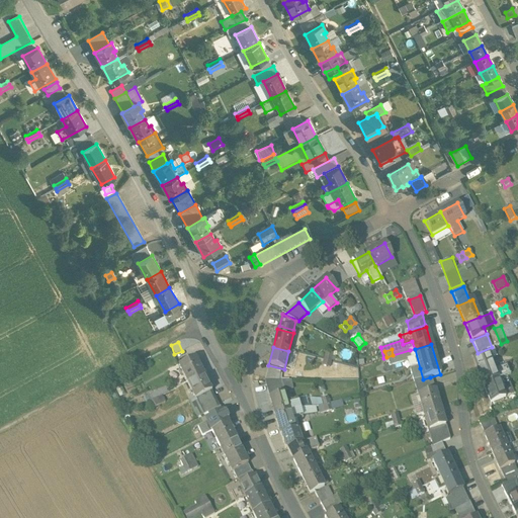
[(393,355),(386,357),(389,363),(395,362),(395,364),(412,359),(410,350),(393,355)]
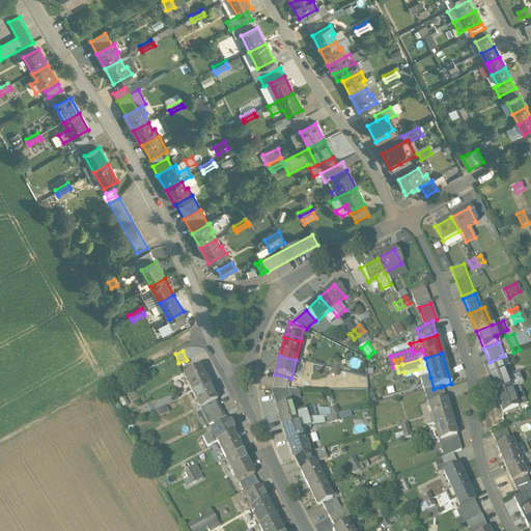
[(503,372),(498,359),(483,365),(488,379),(503,372)]
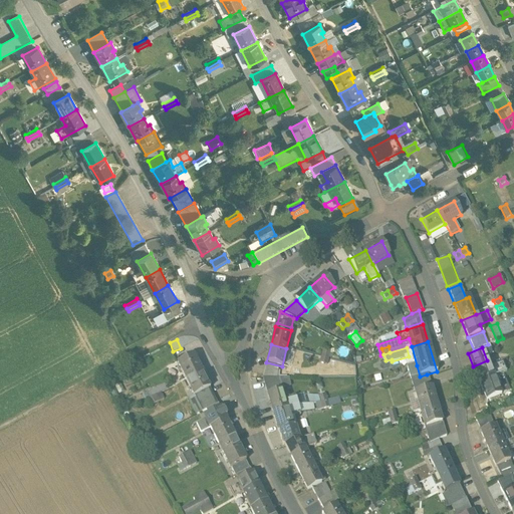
[(329,352),(323,350),(321,357),(328,358),(329,352)]
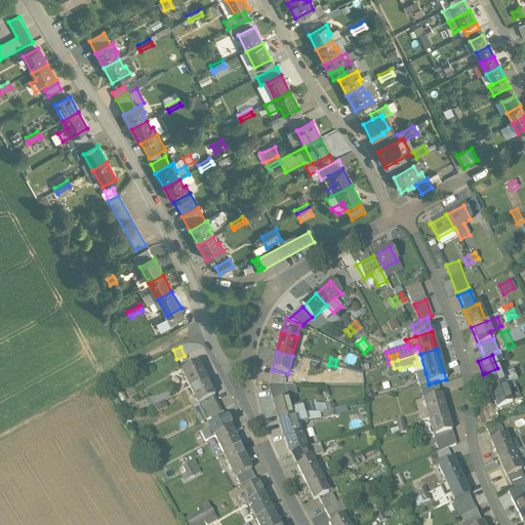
[(291,361),(288,374),(304,378),(307,365),(291,361)]
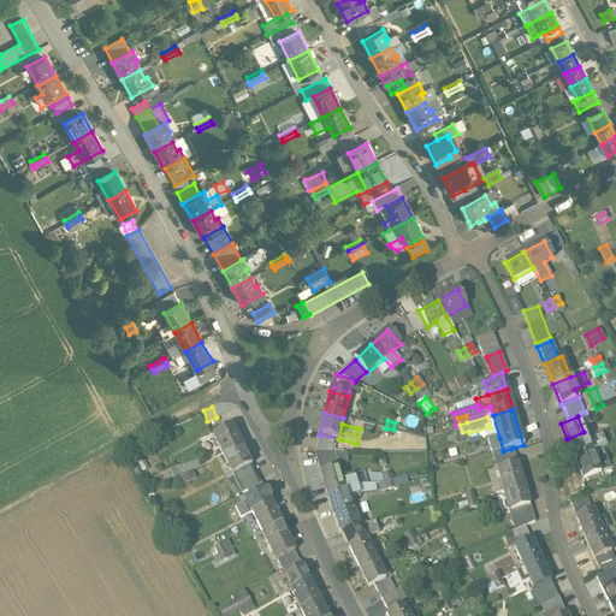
[(231,428),(213,438),(223,457),(241,448),(231,428)]
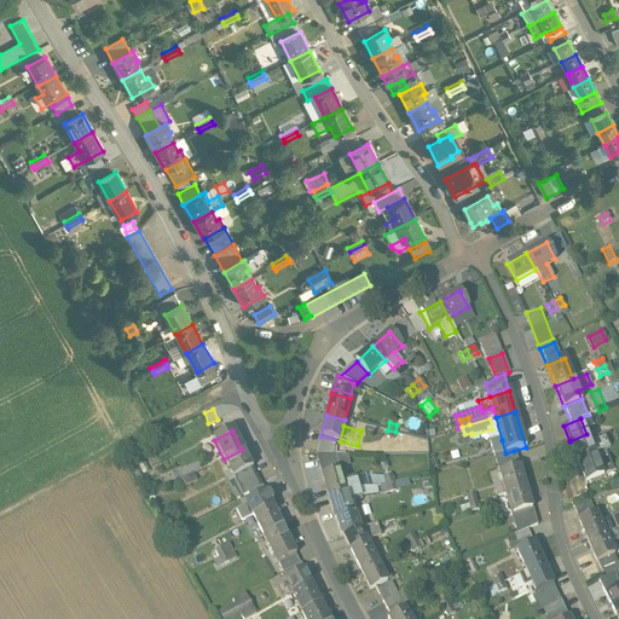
[(395,432),(387,431),(385,438),(393,440),(395,432)]
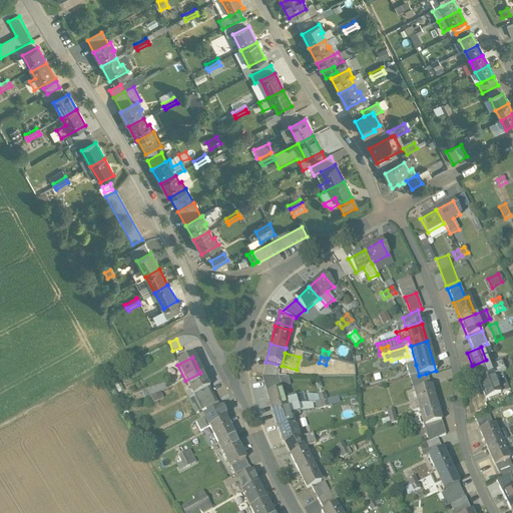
[(486,360),(472,366),(479,383),(493,377),(505,372),(501,363),(489,367),(486,360)]
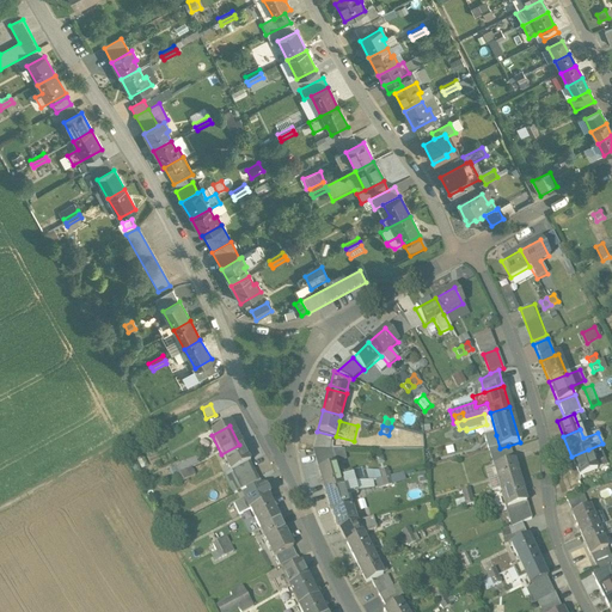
[(331,439),(317,435),(312,452),(330,452),(331,439)]
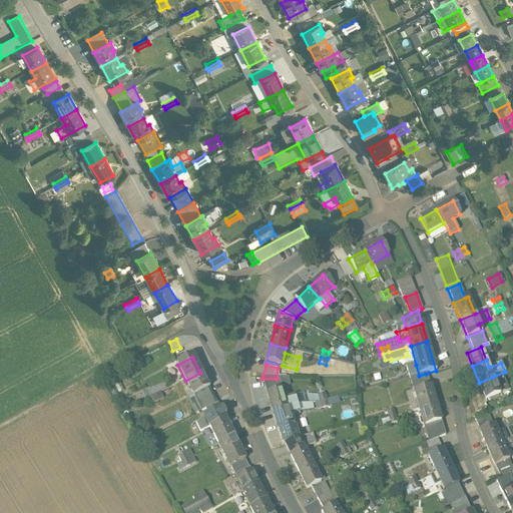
[(416,365),(406,368),(410,378),(419,376),(416,365)]
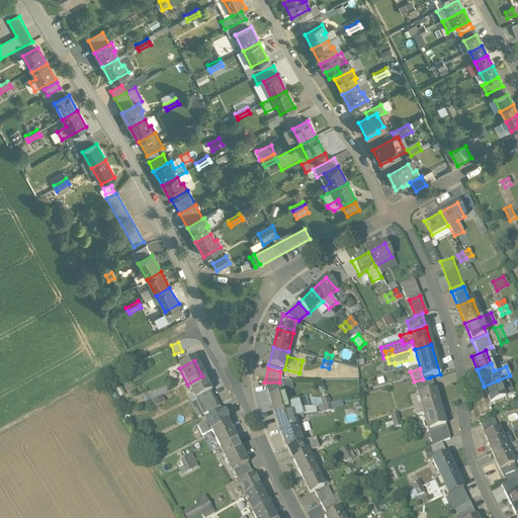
[(202,376),(187,384),(195,401),(211,393),(202,376)]
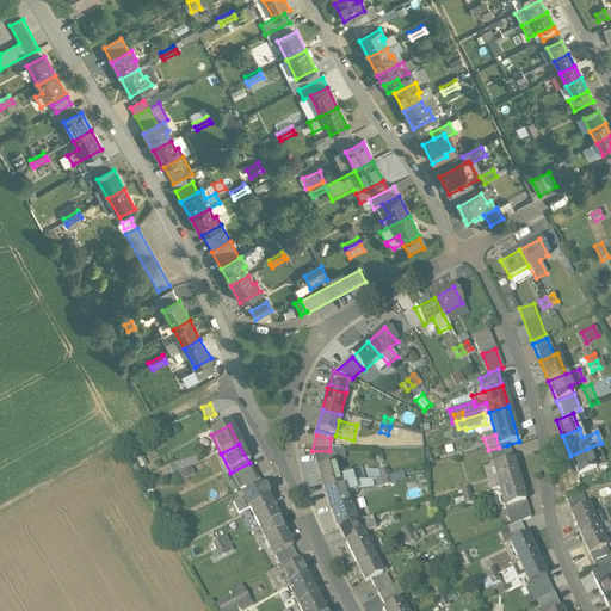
[(493,468),(513,462),(507,445),(499,448),(488,450),(493,468)]
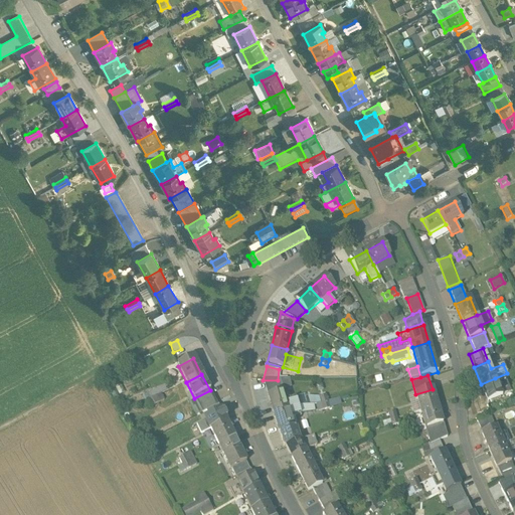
[(495,378),(481,384),(487,401),(502,396),(495,378)]
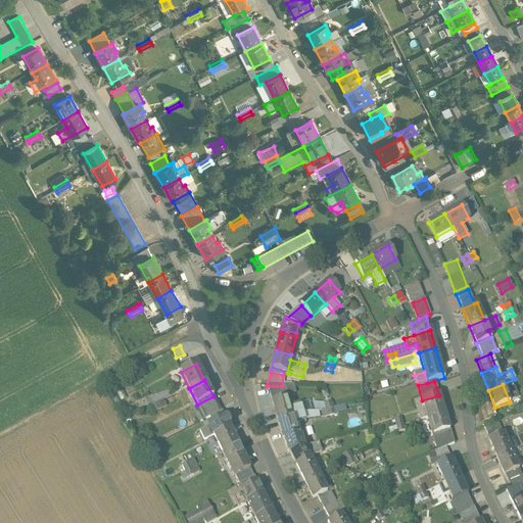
[(267,386),(272,403),(287,398),(283,385),(282,386),(267,386)]
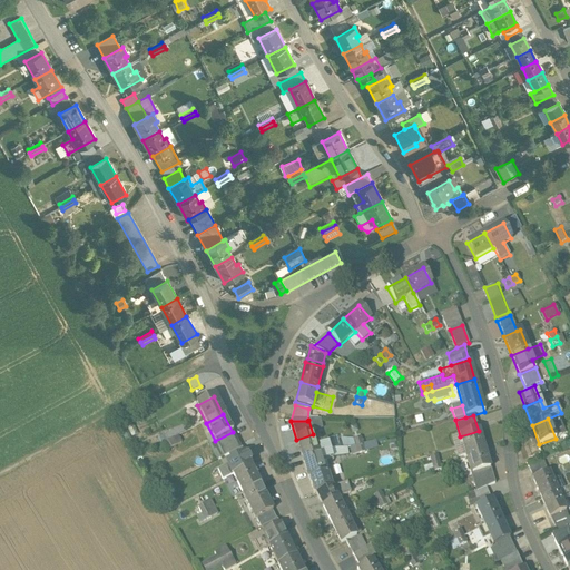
[(320,421),(308,420),(313,434),(323,432),(320,421)]
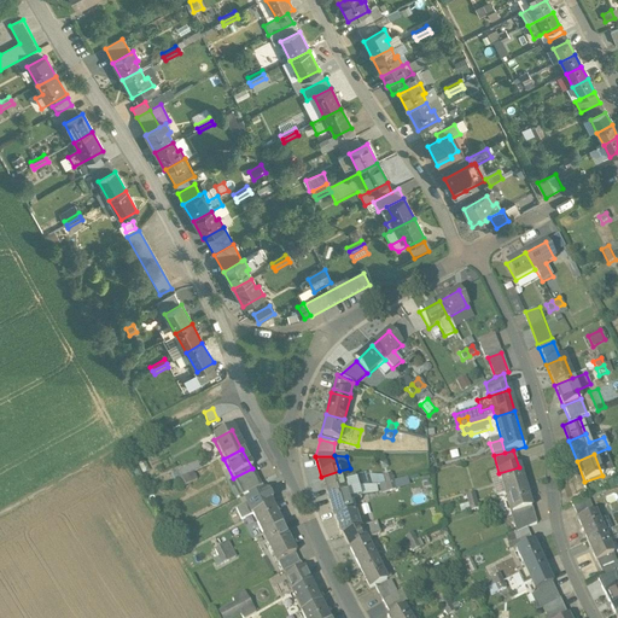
[(519,467),(499,473),(505,494),(525,488),(519,467)]
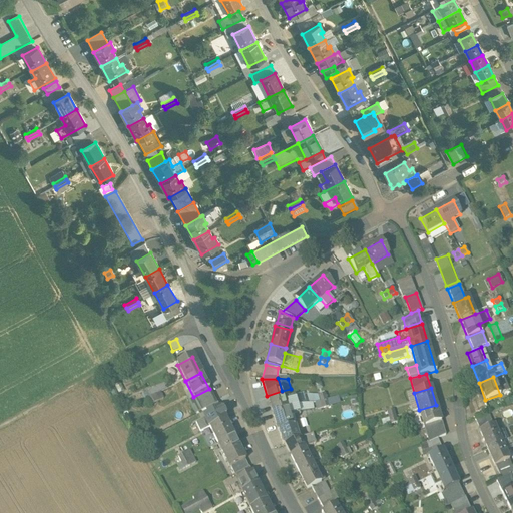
[(209,389),(193,397),(201,412),(217,405),(209,389)]
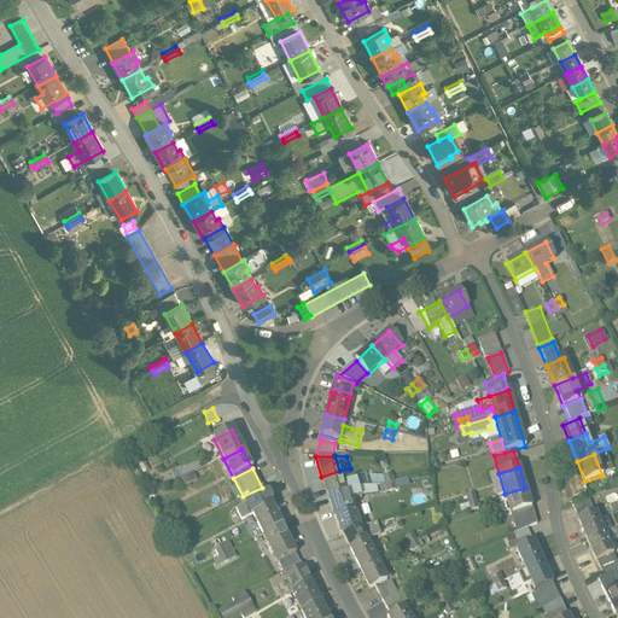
[(182,471),(174,474),(178,482),(186,478),(182,471)]
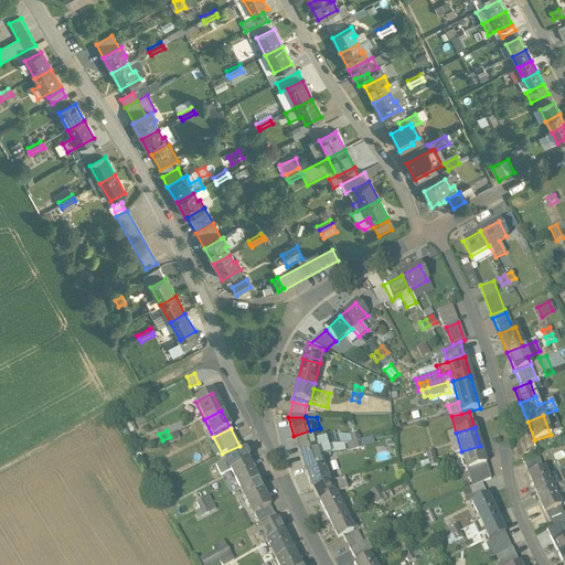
[(310,430),(294,436),(300,455),(328,447),(329,447),(327,436),(313,440),(310,430)]
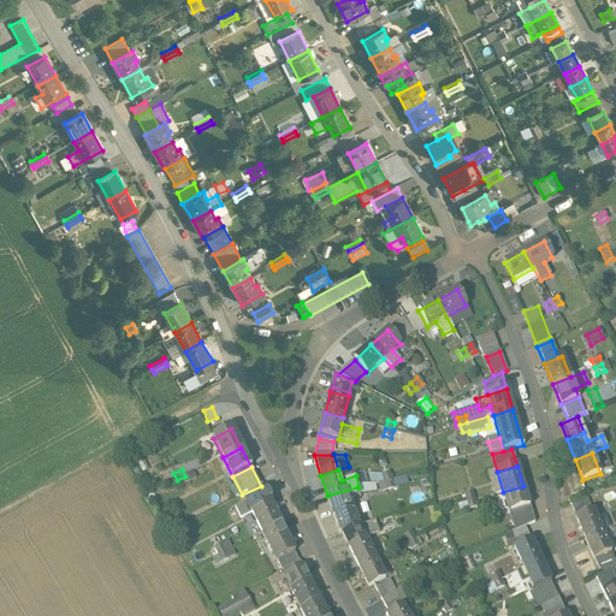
[(390,473),(381,475),(384,483),(384,484),(392,481),(390,473)]
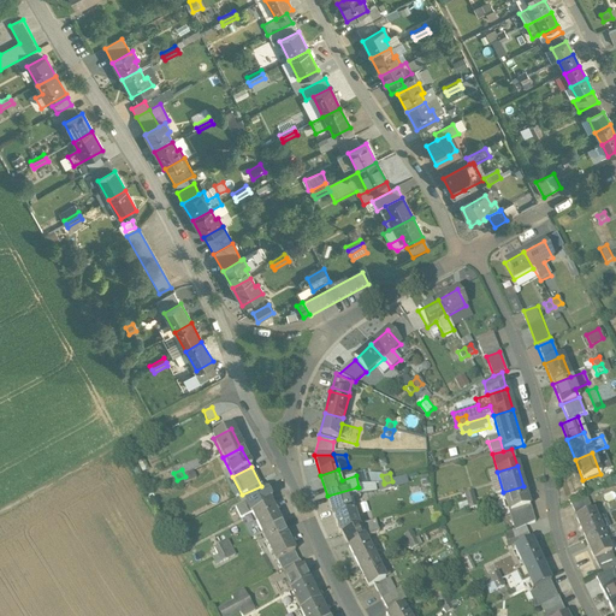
[(185,477),(177,480),(181,487),(189,484),(185,477)]
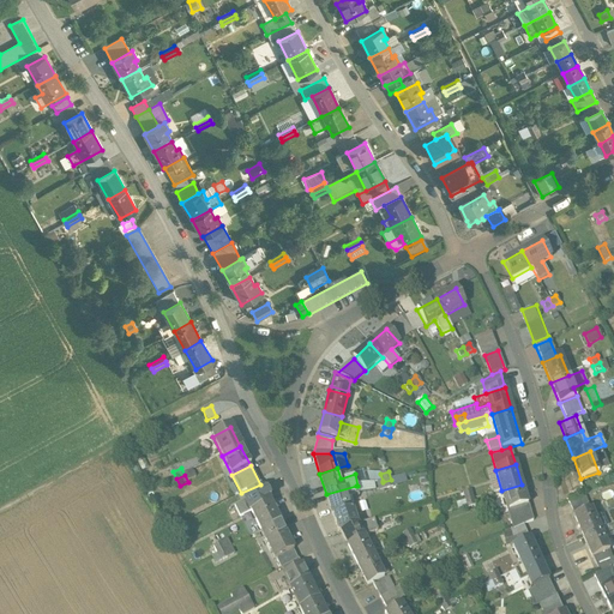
[(391,480),(383,482),(385,489),(393,487),(391,480)]
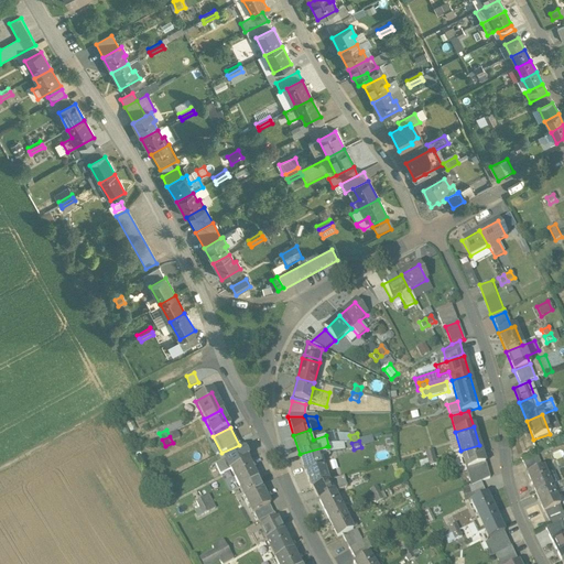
[(239,445),(226,452),(229,457),(242,451),(239,445)]
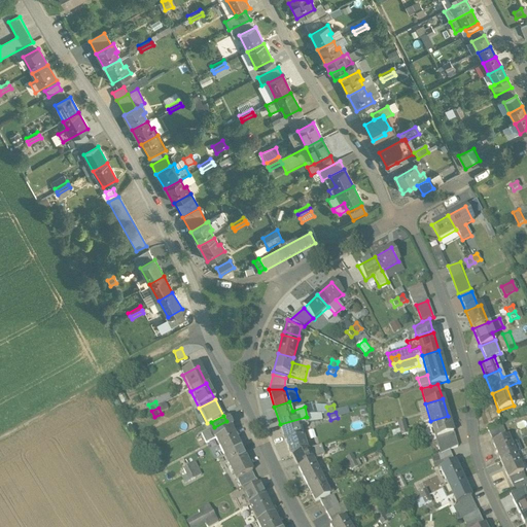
[(448,416),(430,421),(435,438),(453,433),(448,416)]
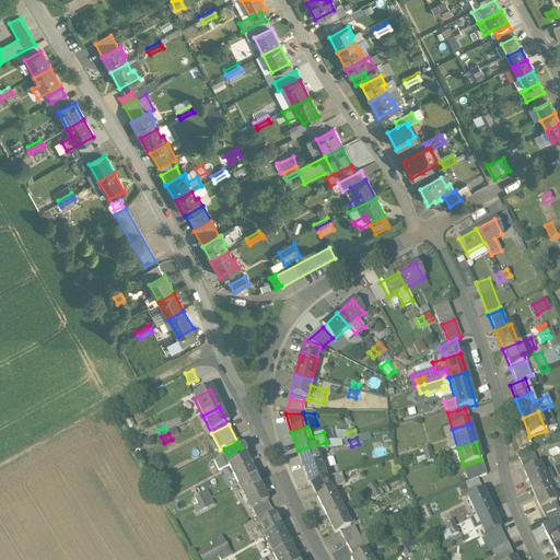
[(325,443),(298,451),(303,470),(308,486),(311,486),(326,480),(322,465),(319,466),(316,454),(327,451),(325,443)]
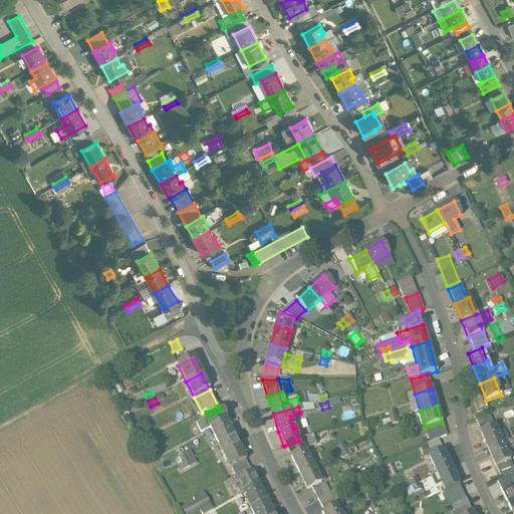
[(210,430),(226,422),(225,419),(227,418),(224,413),(222,414),(221,411),(209,417),(204,419),(205,421),(210,430)]
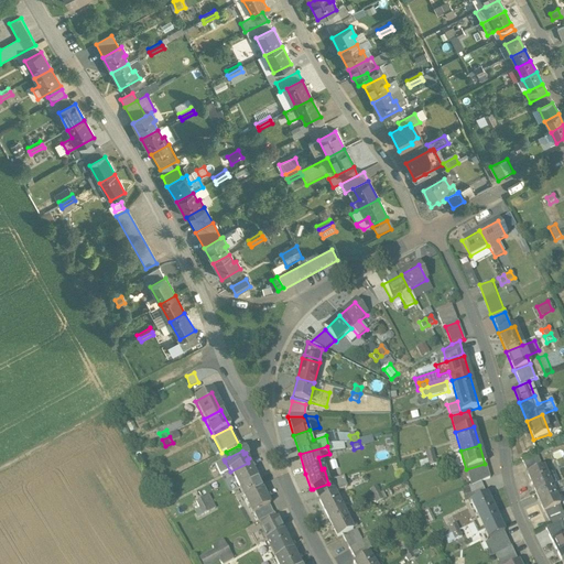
[(432,451),(425,453),(427,461),(434,458),(432,451)]
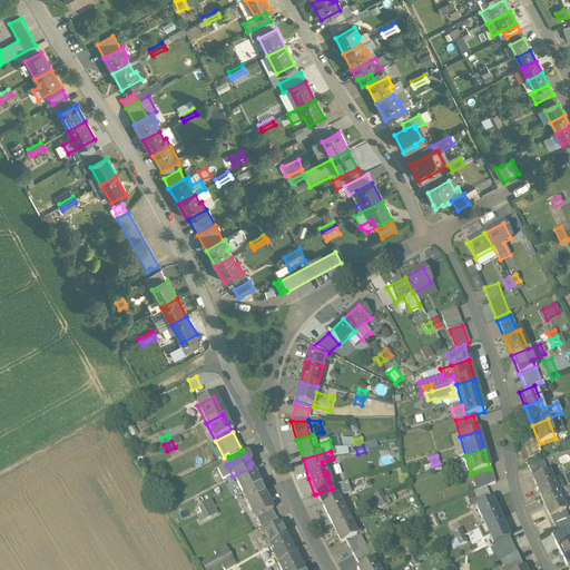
[(439,463),(432,465),(433,472),(441,470),(439,463)]
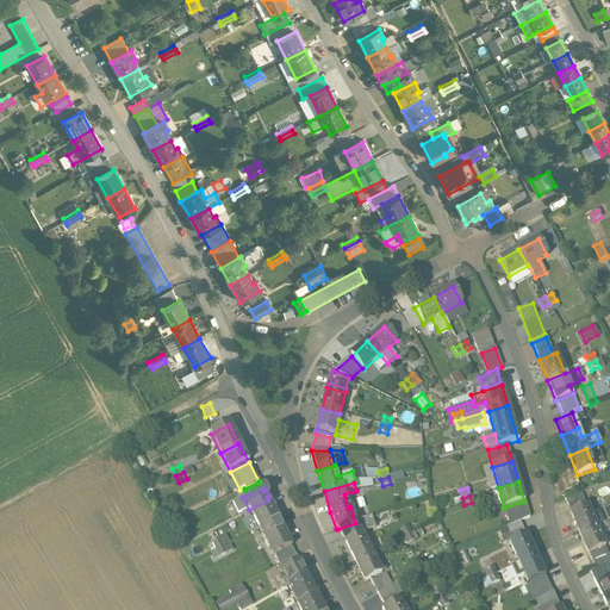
[(243,499),(232,505),(238,515),(249,510),(243,499)]
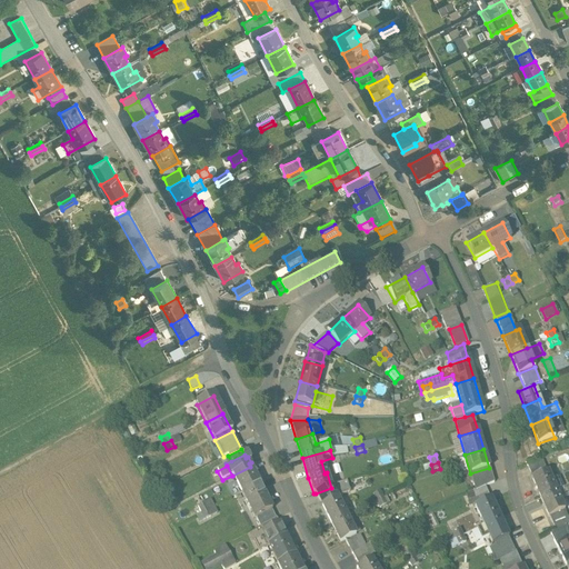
[(250,467),(232,476),(241,493),(259,485),(250,467)]
